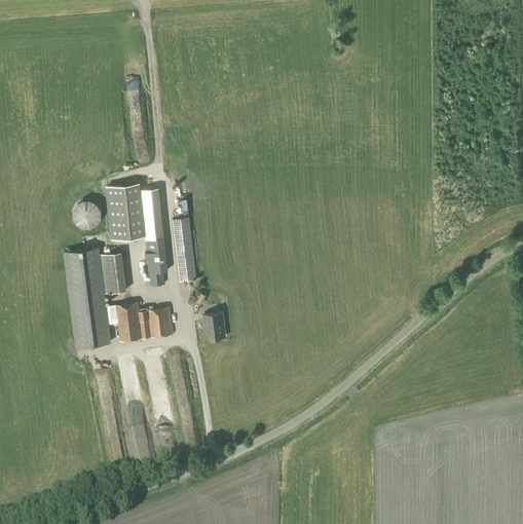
[(125,178),(125,180),(109,180),(110,185),(137,184),(137,177),(125,178)]
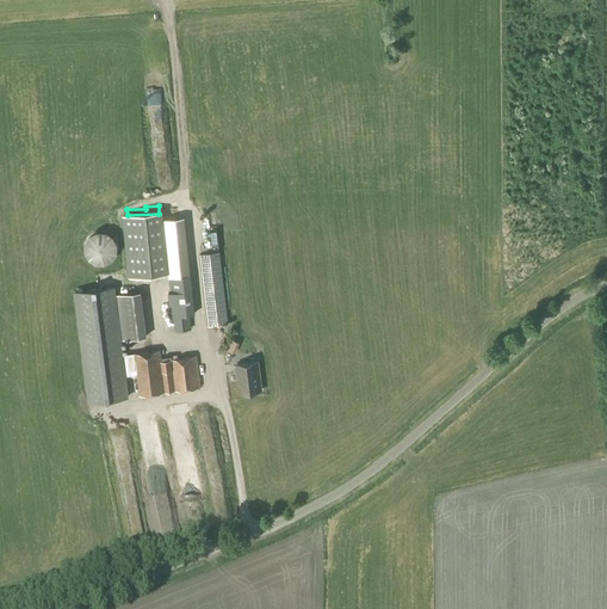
[(129,280),(165,276),(158,216),(122,221),(129,280)]
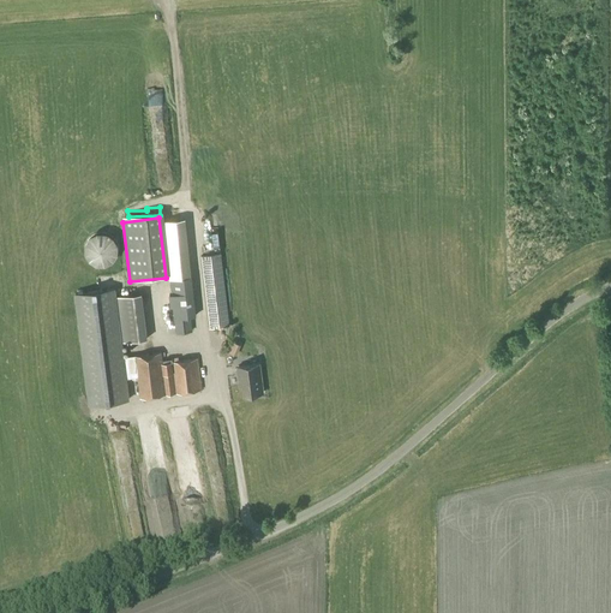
[(207,331),(227,329),(215,221),(193,224),(207,331)]
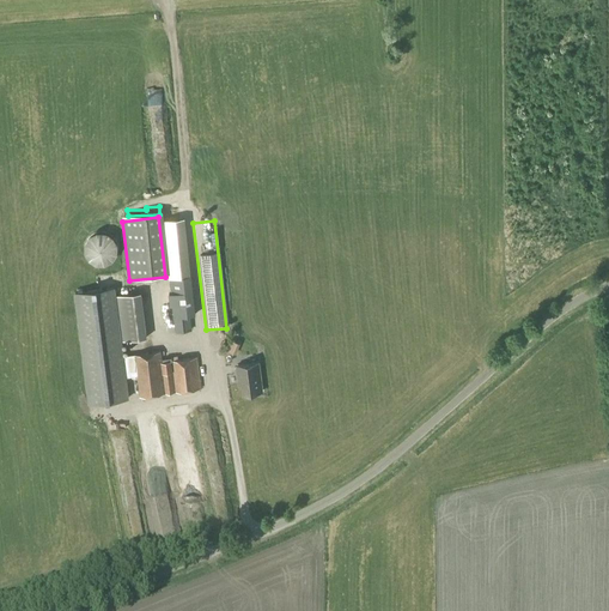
[(186,254),(169,256),(171,279),(166,279),(172,336),(189,333),(187,319),(193,318),(188,277),(186,254)]
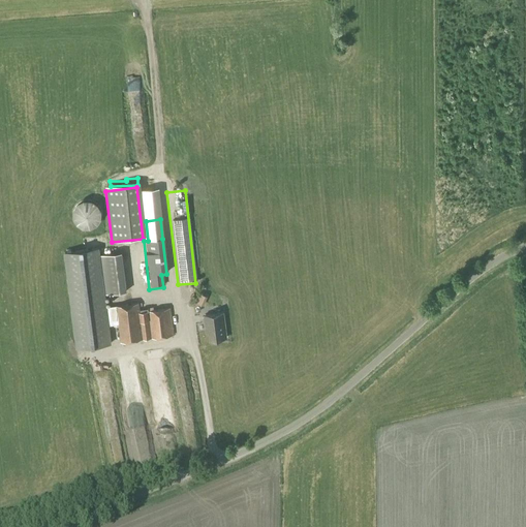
[(97,257),(96,250),(63,254),(75,350),(109,346),(106,328),(117,327),(119,344),(172,338),(167,310),(146,313),(137,314),(136,305),(104,309),(102,297),(124,293),(119,255),(97,257)]
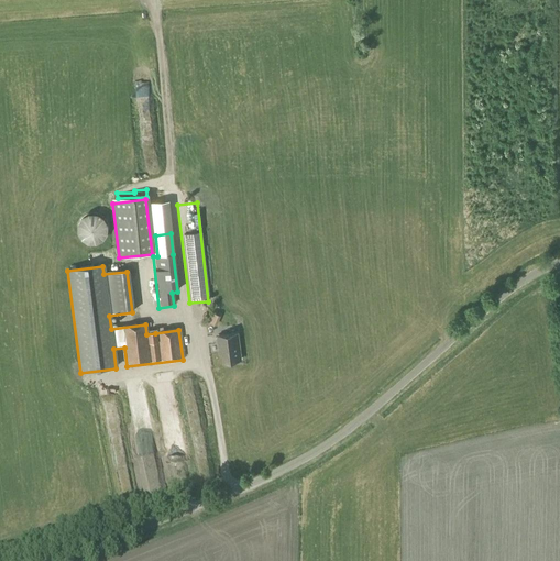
[(239,362),(235,334),(215,338),(217,355),(220,355),(221,364),(239,362)]
